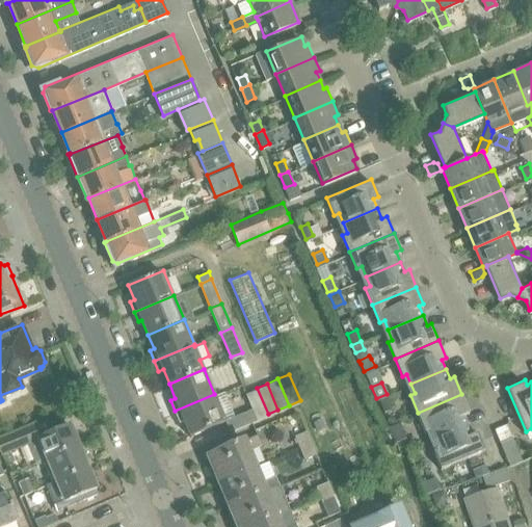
[(245,392),(251,407),(257,419),(268,414),(257,388),(245,392)]
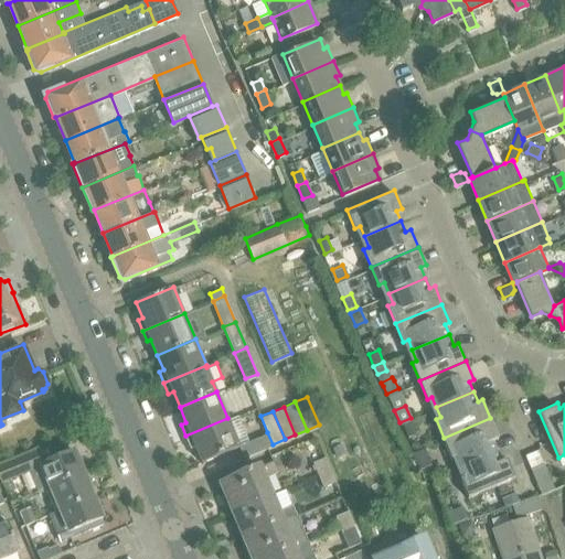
[(244,457),(273,444),(267,432),(247,440),(236,415),(227,418),(185,436),(190,447),(195,444),(202,460),(238,444),(244,457)]
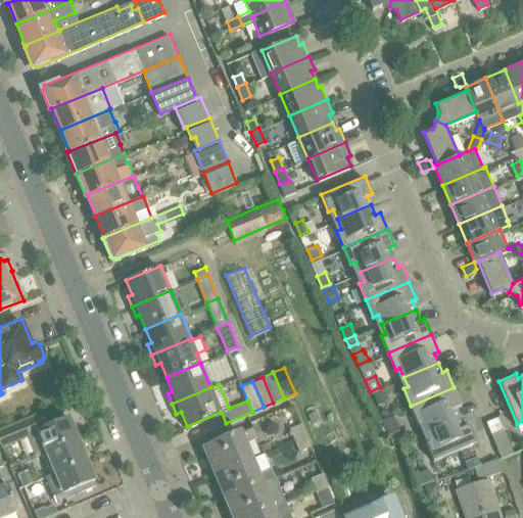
[(461,404),(454,387),(411,406),(418,422),(422,420),(426,430),(461,415),(457,406),(461,404)]
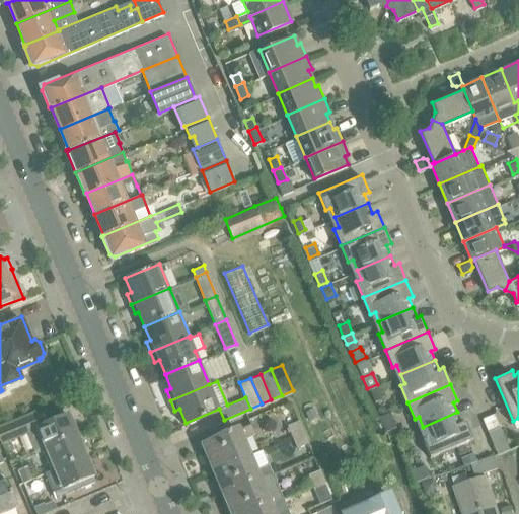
[(383,396),(378,385),(370,388),(374,399),(383,396)]
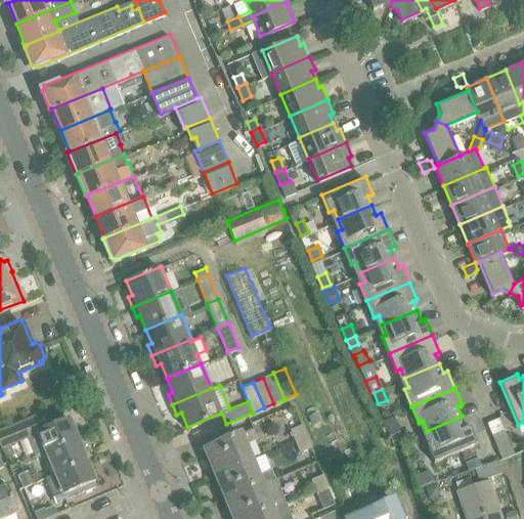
[(63,404),(44,413),(46,418),(66,409),(63,404)]
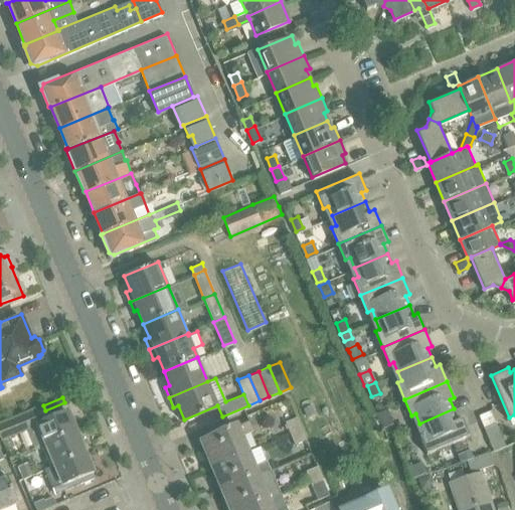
[(311,402),(303,405),(307,413),(315,409),(311,402)]
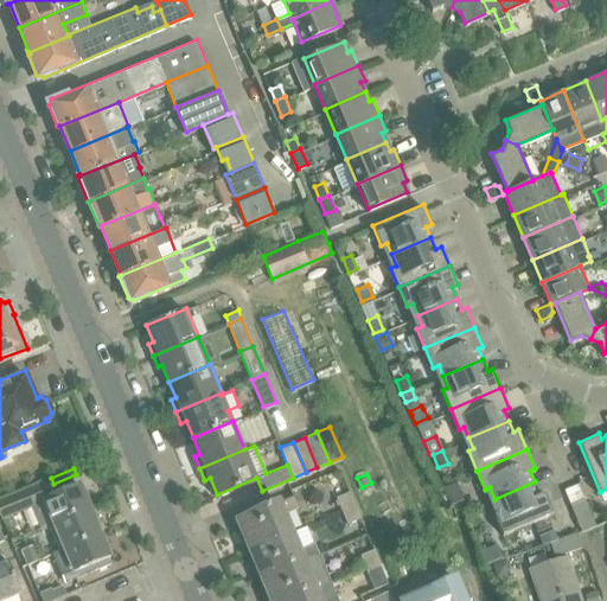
[(455,479),(441,485),(452,499),(462,494),(455,479)]
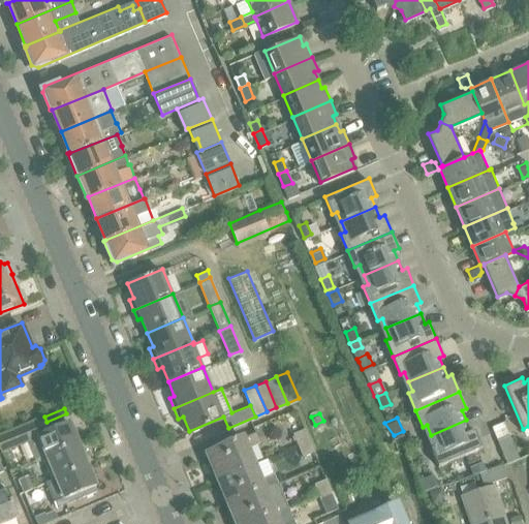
[(34,458),(44,454),(78,440),(69,421),(42,432),(38,420),(0,435),(0,445),(2,450),(27,439),(34,458)]
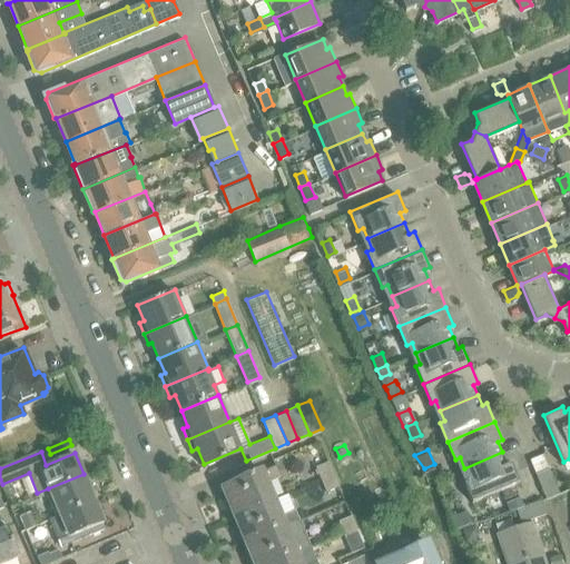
[(507,463),(502,452),(464,468),(469,478),(464,481),(472,500),(501,487),(504,496),(518,491),(514,482),(519,480),(511,461),(507,463)]
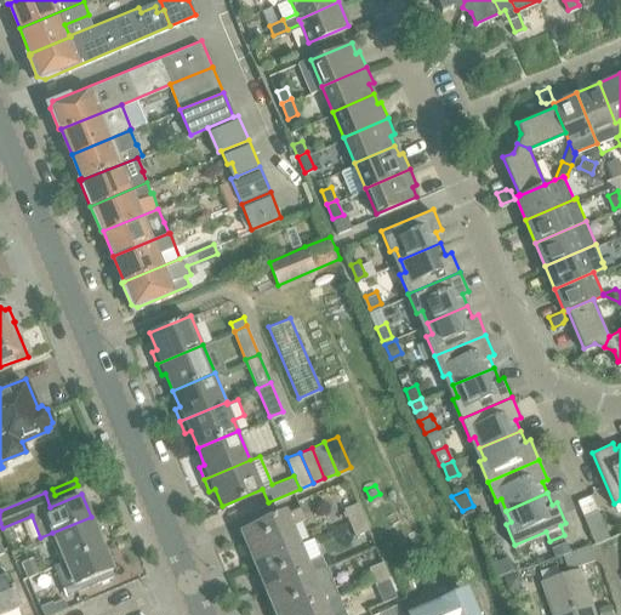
[(345,506),(349,520),(363,514),(357,501),(345,506)]
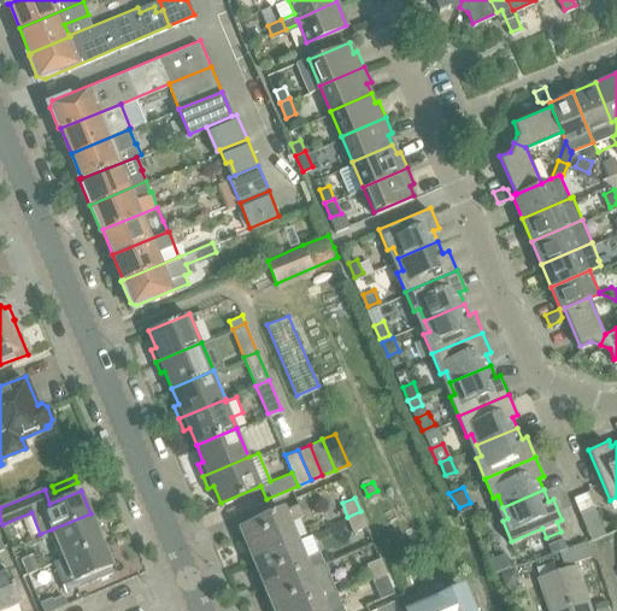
[(240,527),(252,557),(297,538),(289,520),(304,513),(299,503),(285,509),(285,507),(240,527)]
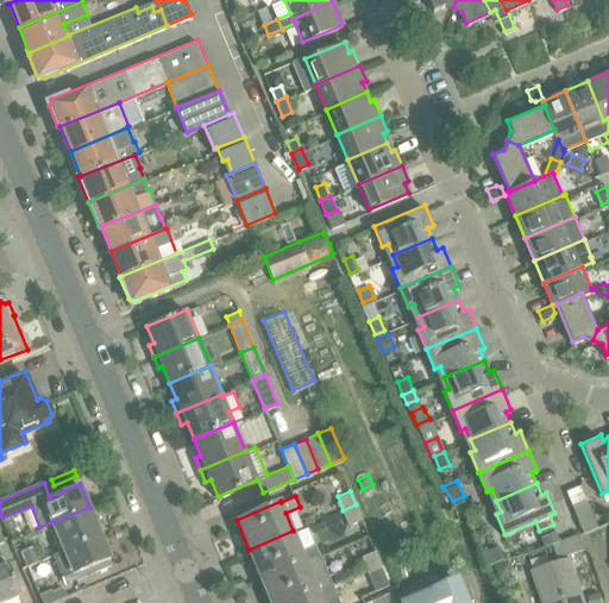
[(572,503),(584,531),(597,525),(586,497),(572,503)]
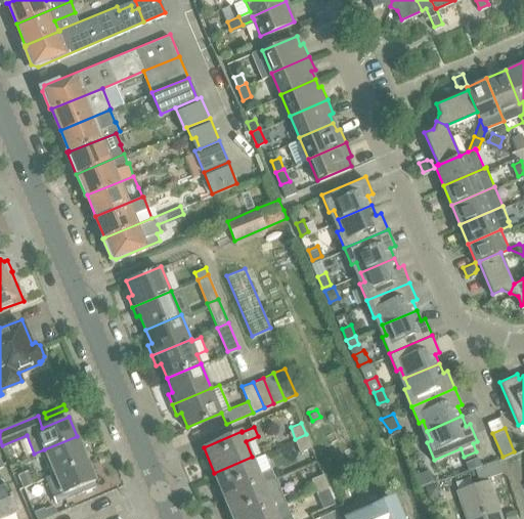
[(310,445),(306,434),(295,439),(300,450),(310,445)]
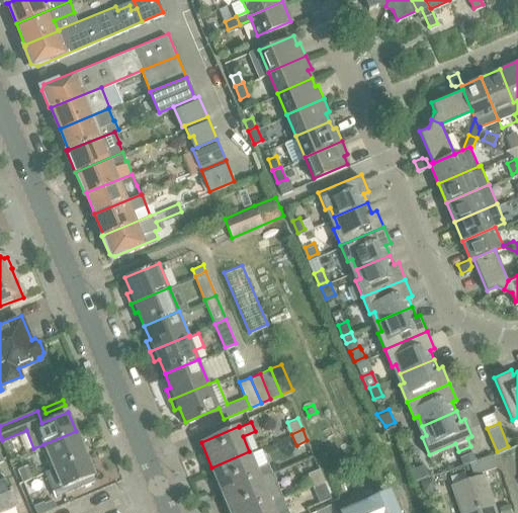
[(44,444),(54,467),(85,453),(76,431),(44,444)]
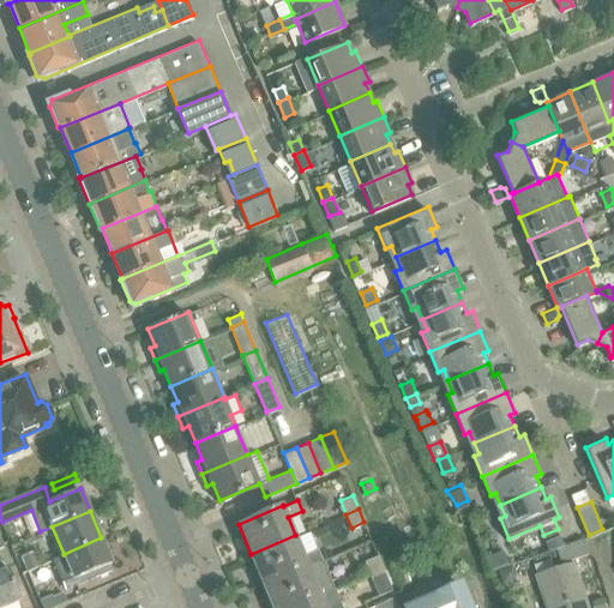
[(555,536),(545,540),(548,548),(559,545),(564,542),(560,534),(555,536)]
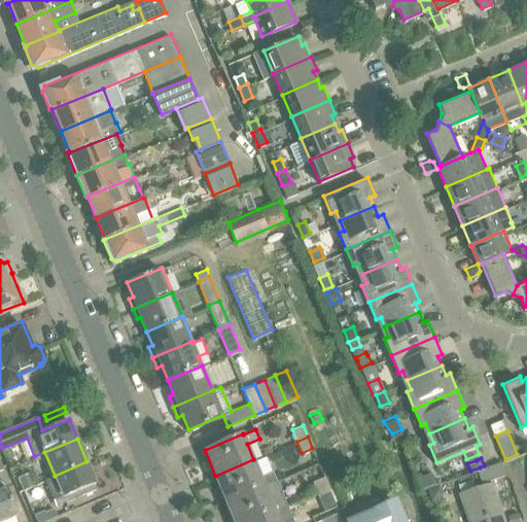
[(259,475),(253,459),(215,476),(225,500),(277,479),(273,470),(259,475)]
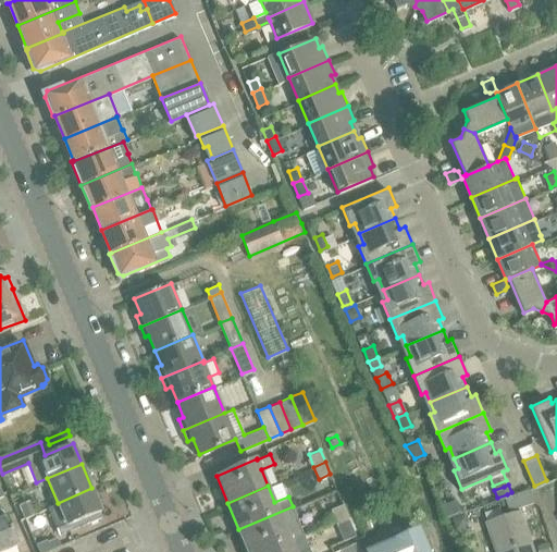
[(100,508),(91,488),(58,503),(63,516),(54,519),(59,531),(100,514),(98,508),(100,508)]
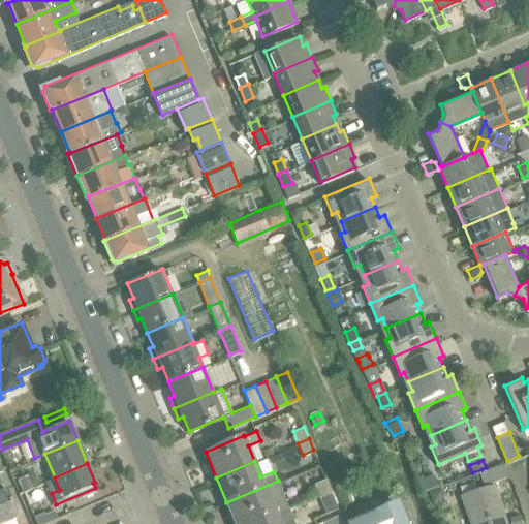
[(463,494),(471,517),(472,523),(506,523),(492,480),(506,474),(503,463),(480,471),(486,486),(477,489),(463,494)]
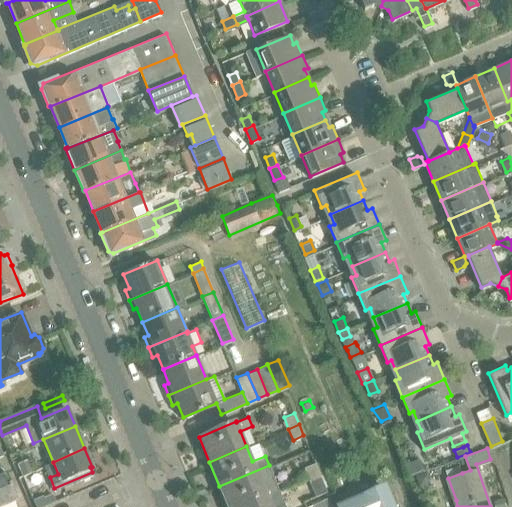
[(19,462),(24,474),(35,469),(30,457),(19,462)]
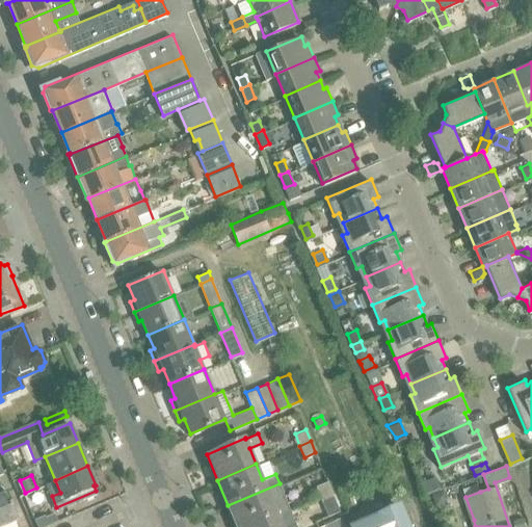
[(435,475),(422,480),(426,492),(441,485),(435,475)]
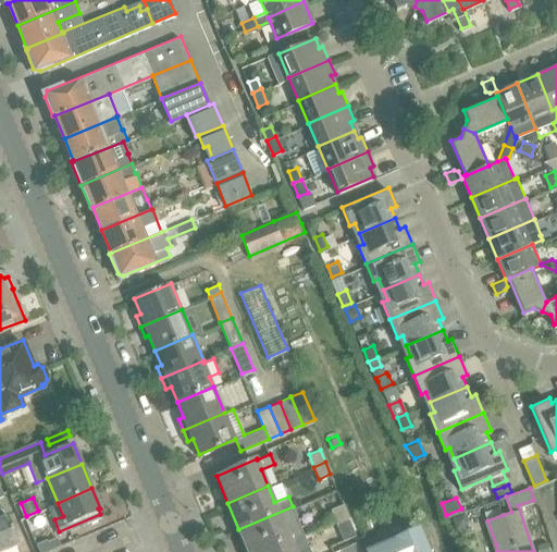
[(330,508),(334,519),(335,518),(335,519),(347,514),(343,503),(330,508)]
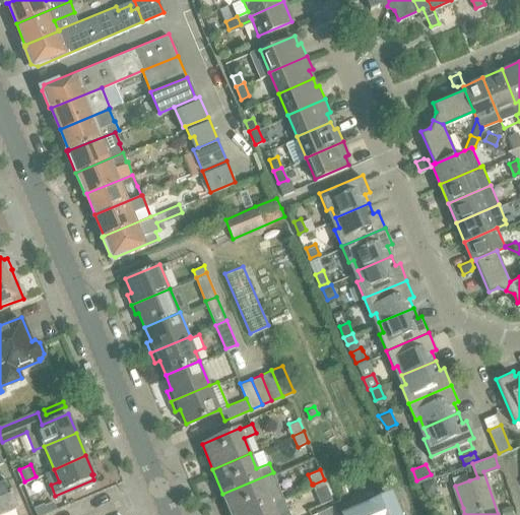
[(466,470),(452,475),(455,486),(469,480),(466,470)]
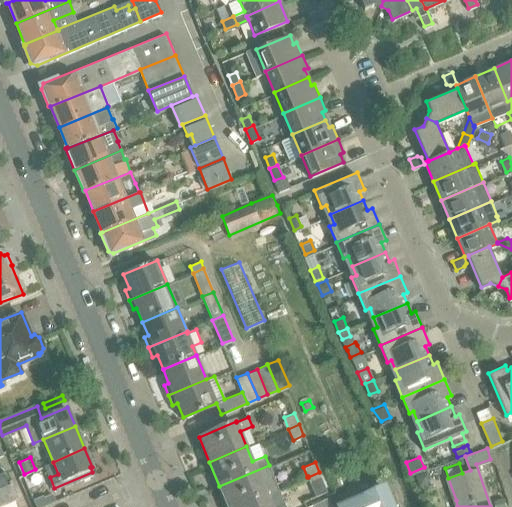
[(275,480),(269,465),(219,486),(228,506),(235,506),(266,494),(267,495),(279,490),(275,480)]
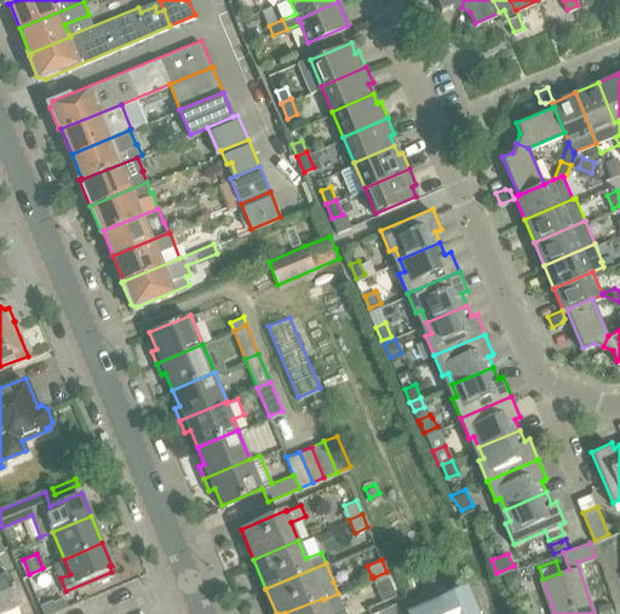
[(518,568),(503,573),(507,587),(517,585),(521,577),(518,568)]
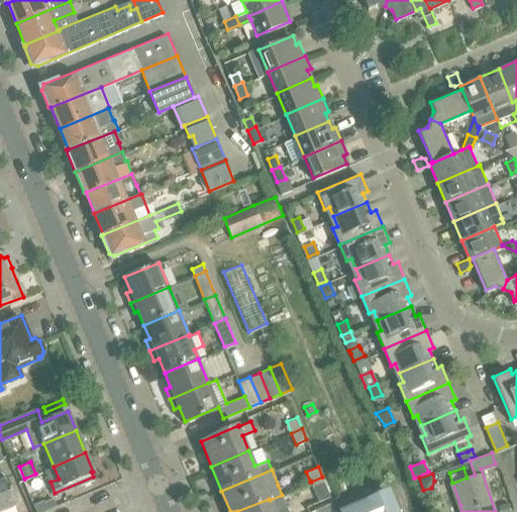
[(0,510),(17,504),(5,475),(0,477),(0,510)]
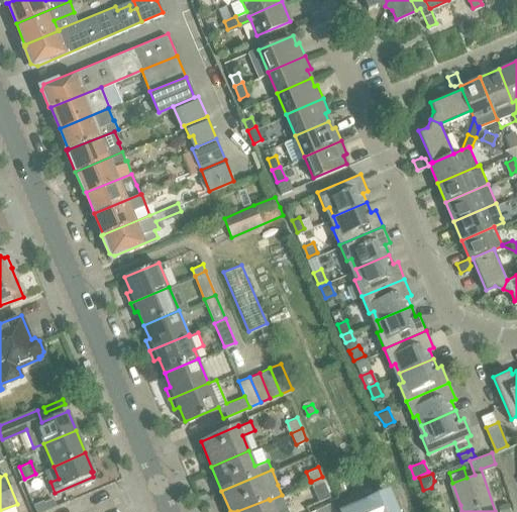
[(330,496),(322,477),(311,482),(311,481),(310,482),(318,500),(330,496)]
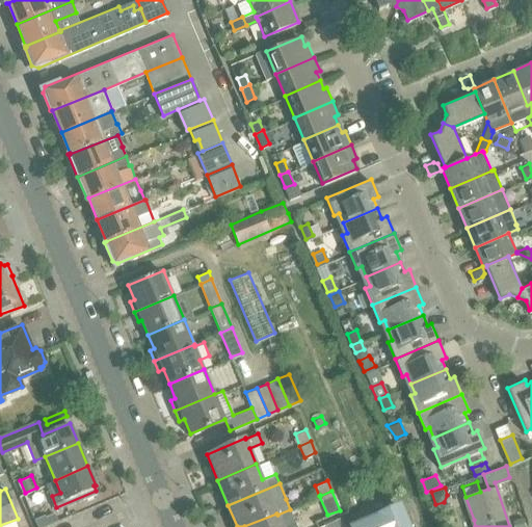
[(408,526),(399,505),(351,525),(351,526),(408,526)]
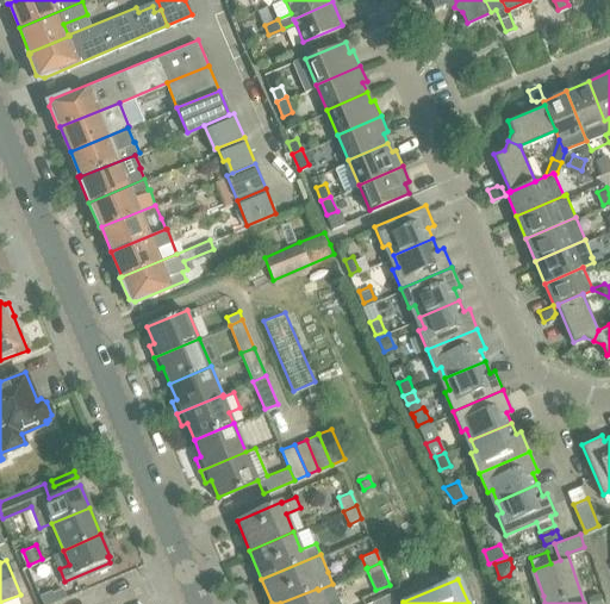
[(51,587),(39,592),(44,603),(56,599),(53,590),(51,587)]
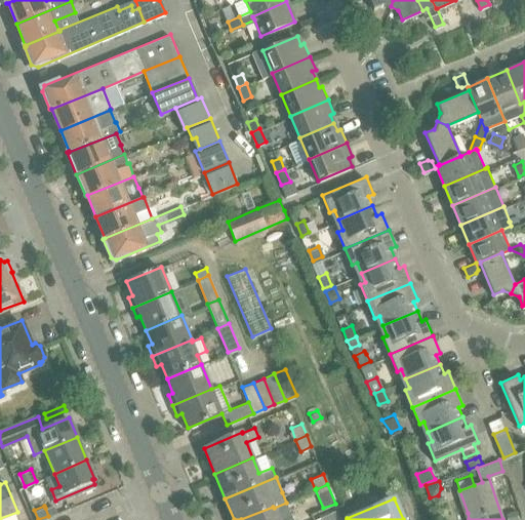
[(285,519),(278,519),(274,508),(273,507),(241,519),(293,519),(293,517),(285,519)]
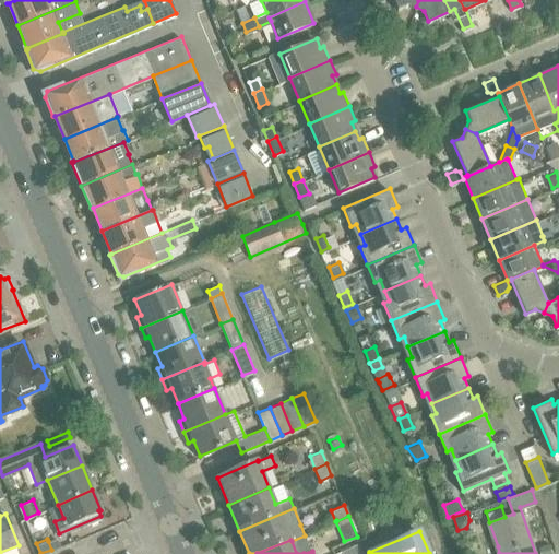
[(361,553),(357,542),(342,549),(344,553),(361,553)]
